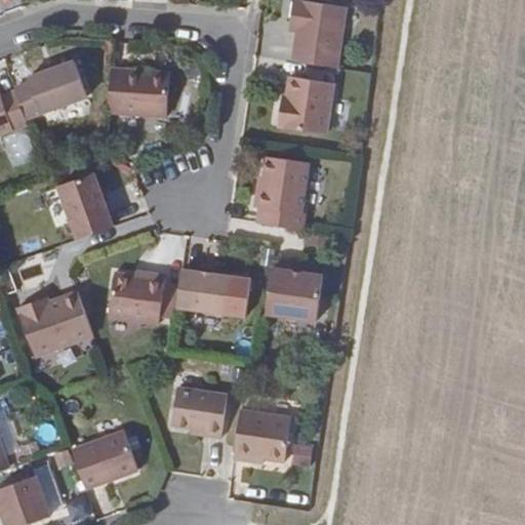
[(293,61),(337,67),(347,7),(300,0),(294,0),(292,19),(299,21),(293,61)]
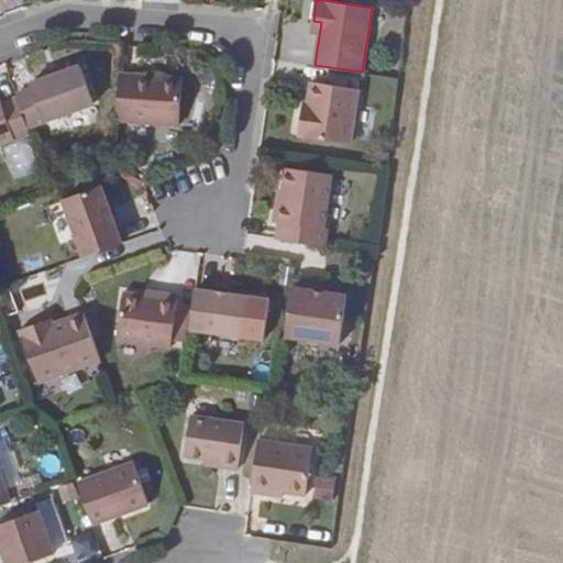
[(32,88),(17,94),(18,97),(29,127),(95,103),(80,65),(30,83),(32,88)]
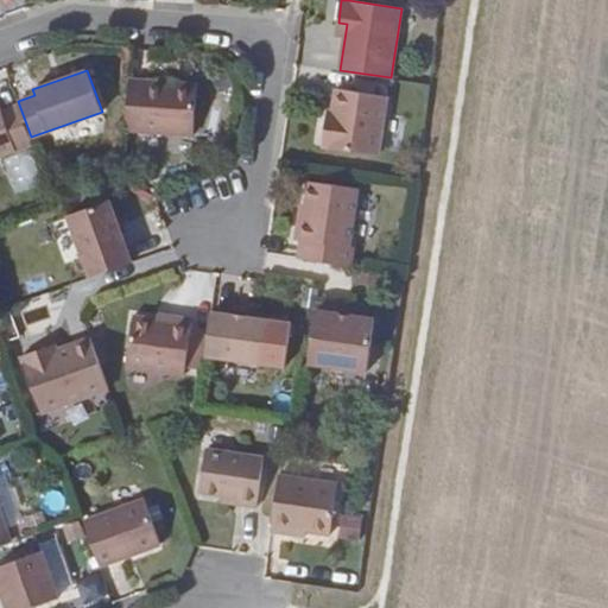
[(128,92),(126,137),(192,141),(197,92),(146,87),(145,94),(128,92)]
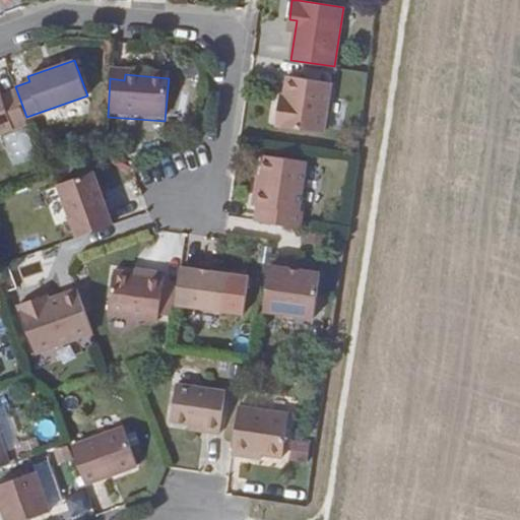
[(283,105),(279,104),(276,125),(324,132),(331,82),(287,76),(284,96),(283,105)]
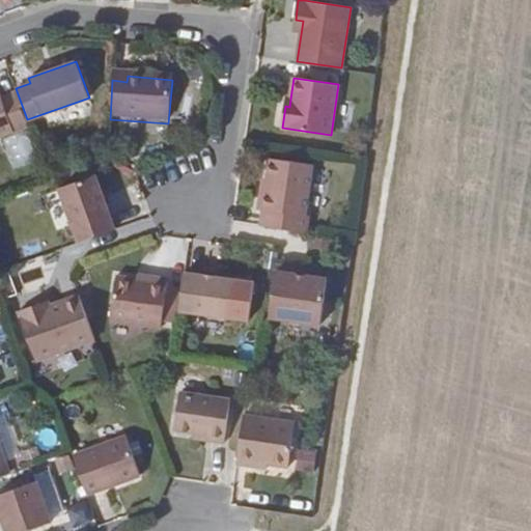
[(27,119),(17,91),(2,96),(0,91),(0,135),(29,126),(27,119)]
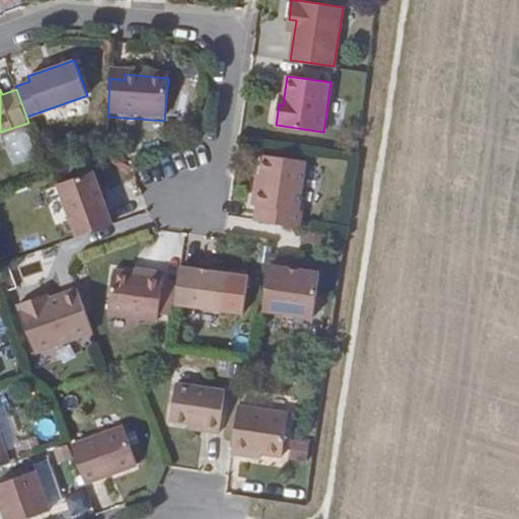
[(253,220),(300,227),(302,212),(298,211),(305,161),(264,155),(258,188),(254,187),(251,204),(256,205),(253,220)]
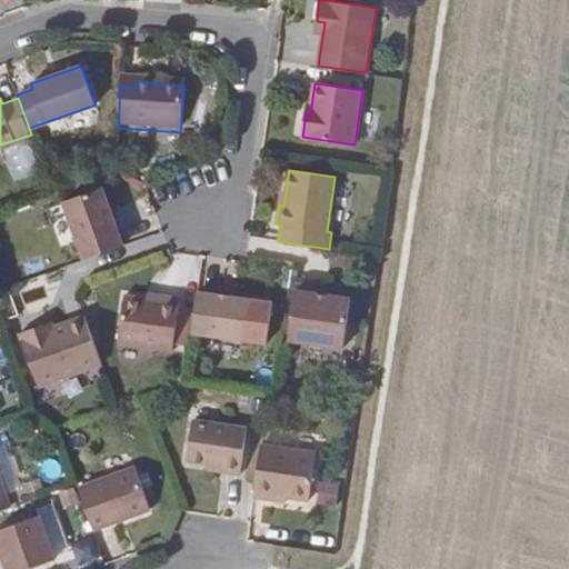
[(85,259),(123,245),(103,188),(65,201),(85,259)]
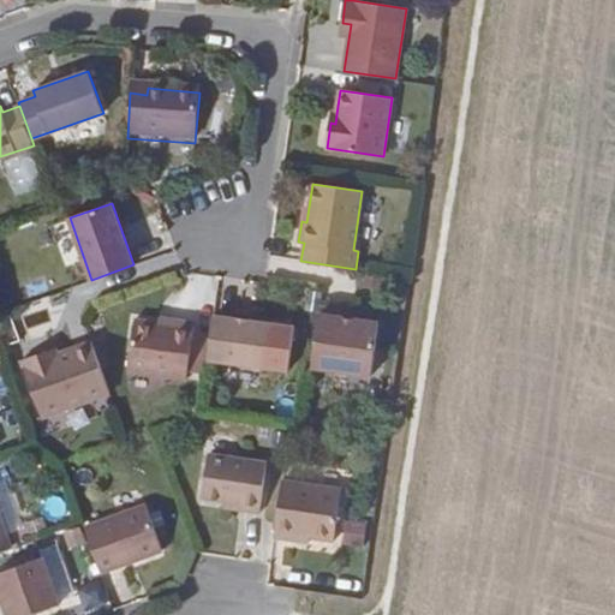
[(193,322),(174,320),(173,323),(159,322),(136,318),(127,371),(185,380),(193,322)]
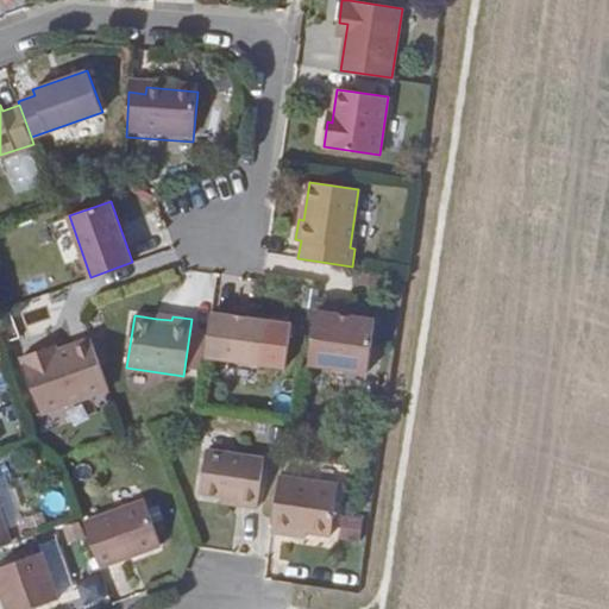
[(265,378),(264,387),(286,389),(295,330),(236,320),(228,372),(252,377),(265,378)]
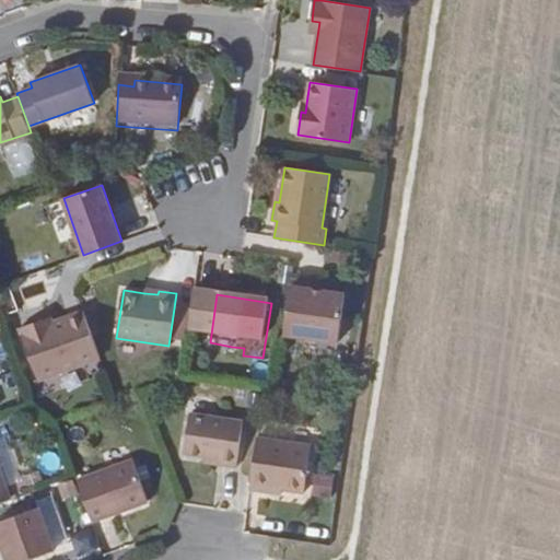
[(347,338),(352,302),(299,295),(294,329),(347,338)]
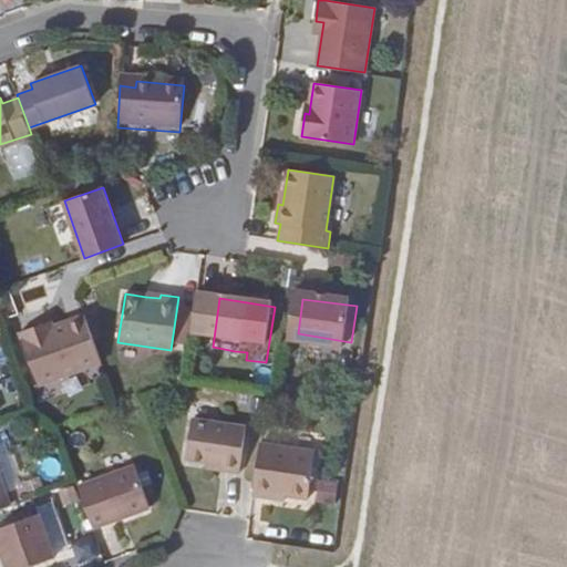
[(43,330),(42,325),(20,332),(40,385),(102,363),(84,315),(53,327),(43,330)]
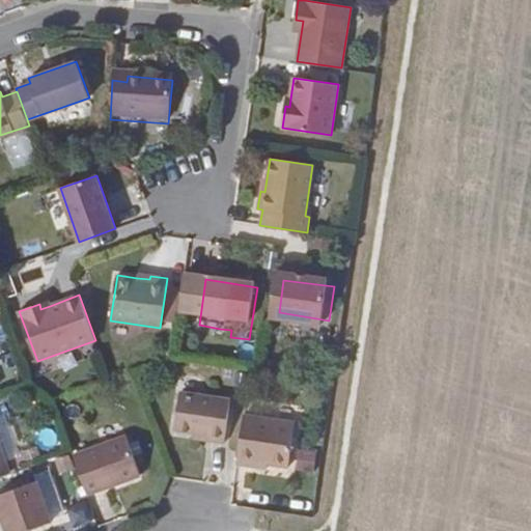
[(40,309),(50,306),(49,301),(39,304),(40,309)]
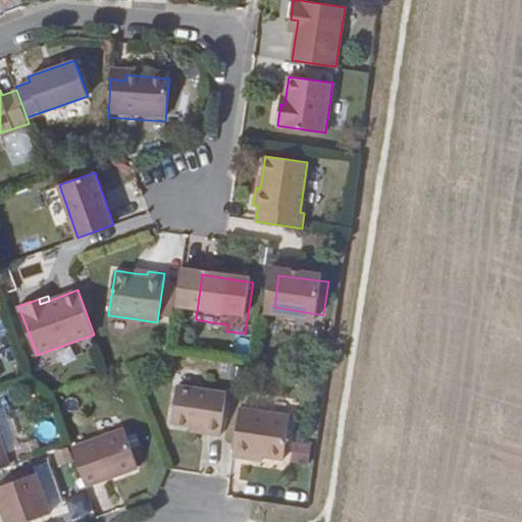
[(206,427),(205,433),(220,435),(226,392),(177,384),(171,421),(191,424),(206,427)]
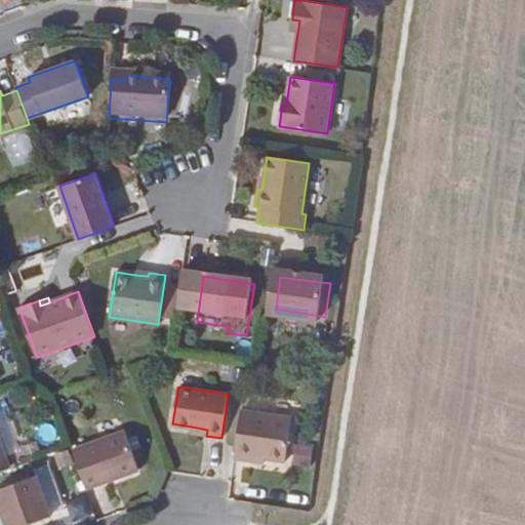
[(293,417),(242,410),(234,457),(252,460),(253,456),(286,461),(293,417)]
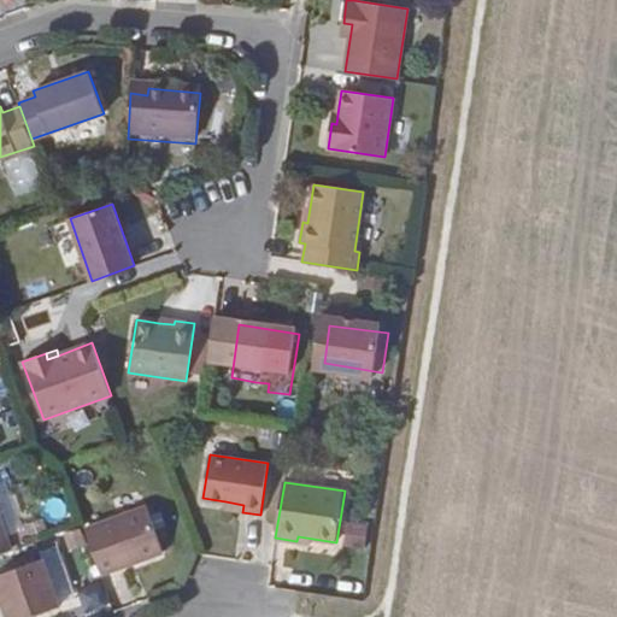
[(224,509),(242,512),(244,505),(225,501),(224,509)]
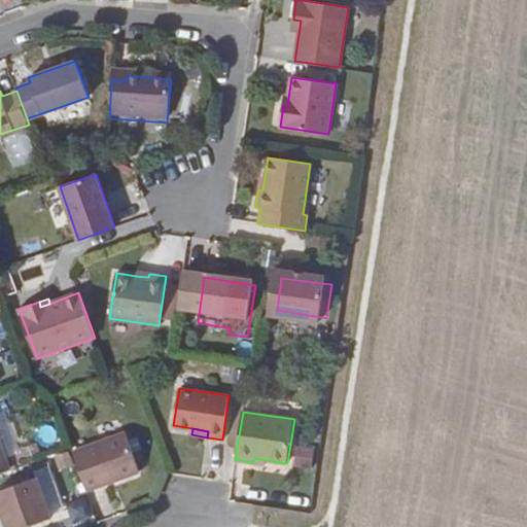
[(126,433),(73,452),(88,491),(140,471),(126,433)]
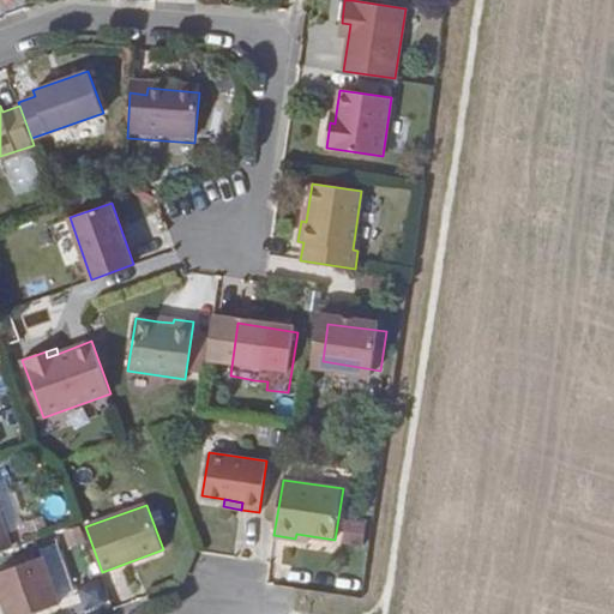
[(0,551),(12,547),(0,512),(0,551)]
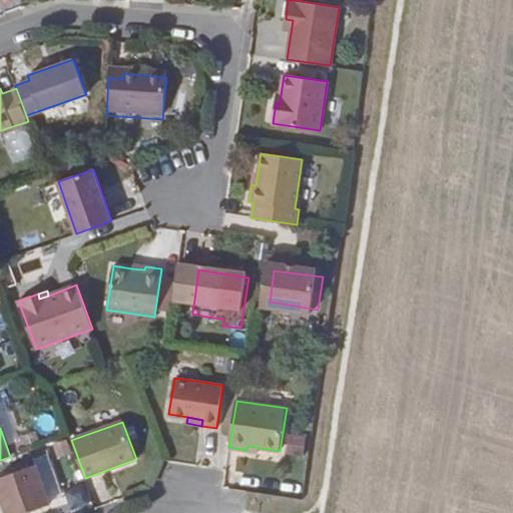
[(0,495),(3,502),(6,512),(23,512),(46,505),(32,467),(0,478),(0,495)]
